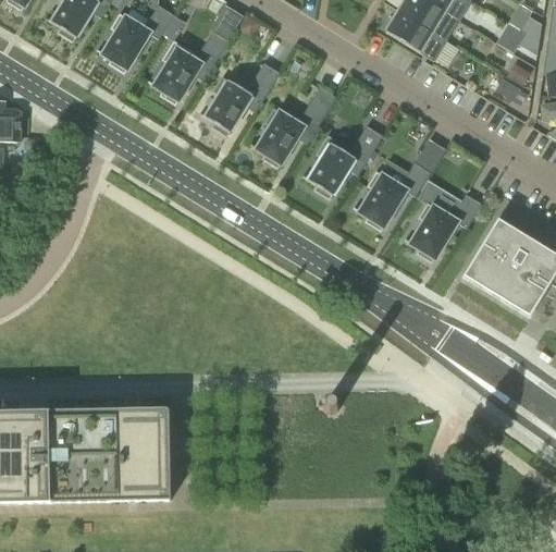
[(8,0),(23,10),(27,0),(8,0)]
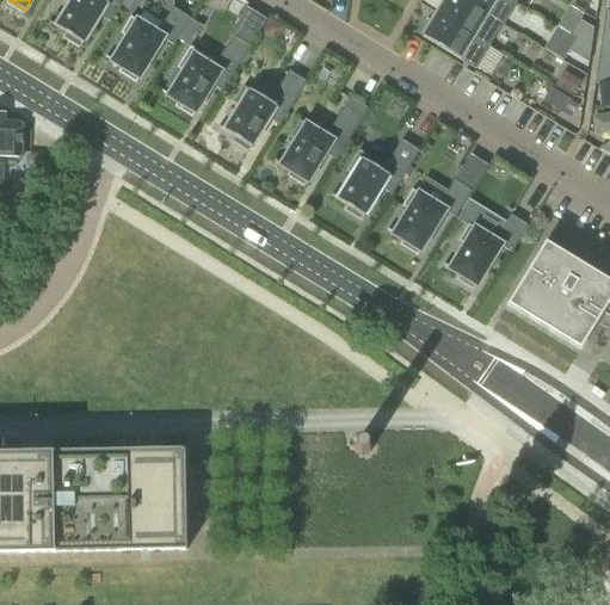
[(51,18),(50,19),(66,29),(63,34),(81,44),(102,12),(111,18),(122,0),(71,0),(57,22),(51,18)]
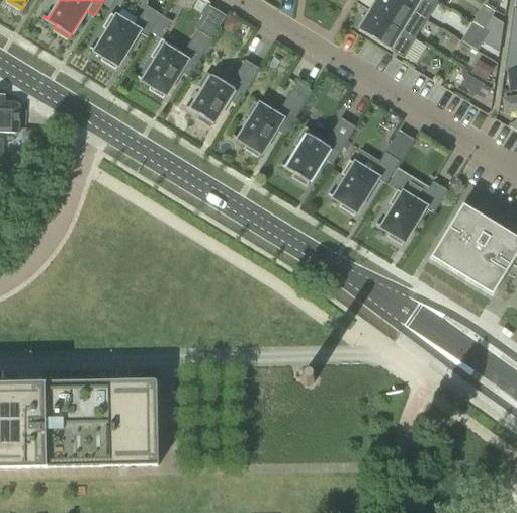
[(200,21),(218,32),(231,11),(213,0),(200,21)]
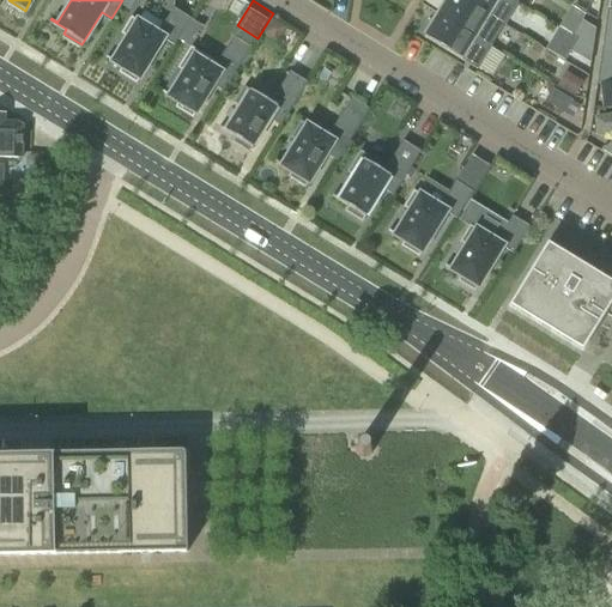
[(446,0),(440,11),(494,46),(507,24),(470,0),(446,0)]
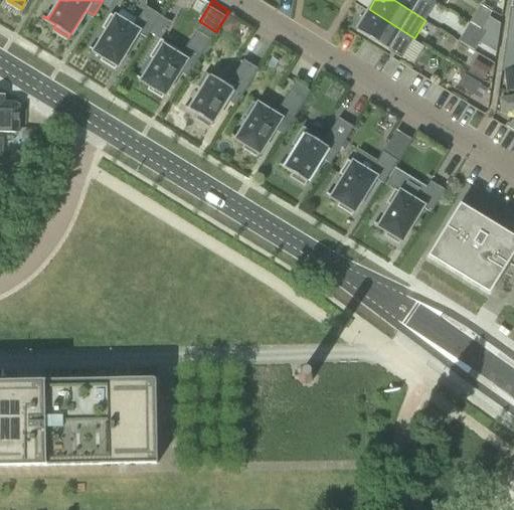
[(438,0),(394,0),(425,20),(438,0)]
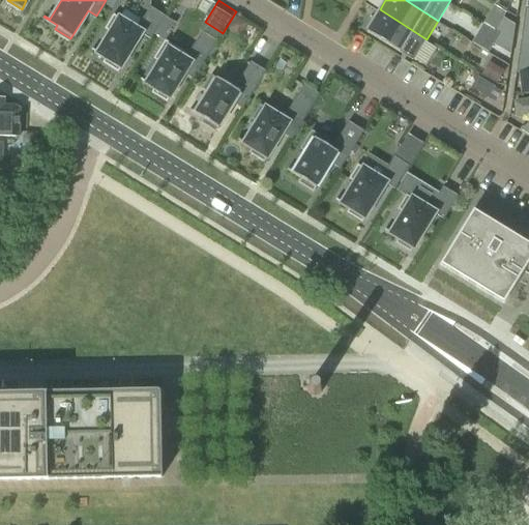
[(104,59),(119,68),(143,30),(152,36),(166,13),(151,4),(138,25),(115,11),(106,26),(111,29),(98,49),(93,46),(92,47),(107,55),(104,59)]
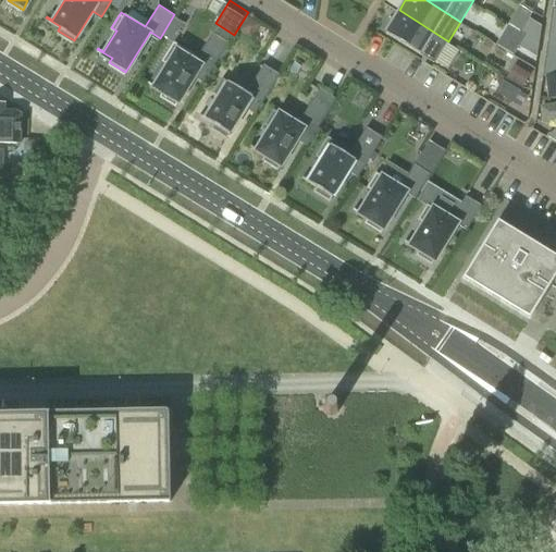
[(448,41),(399,10),(386,31),(436,61),(448,41)]
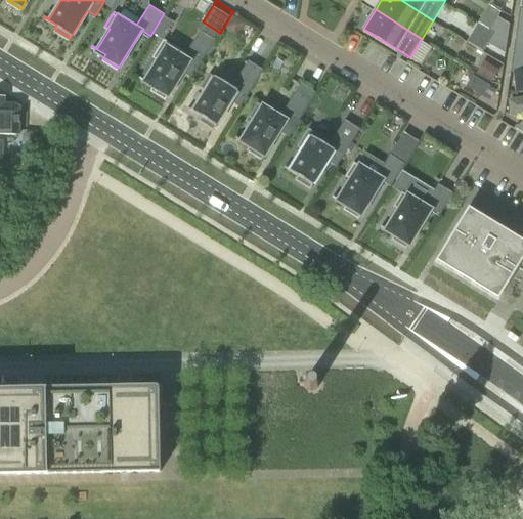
[(228,26),(243,31),(249,15),(233,10),(228,26)]
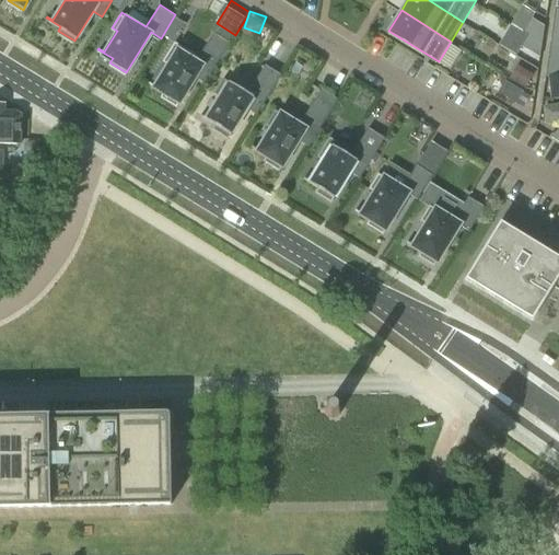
[(528,31),(532,34),(543,35),(545,22),(531,13),(523,27),(528,31)]
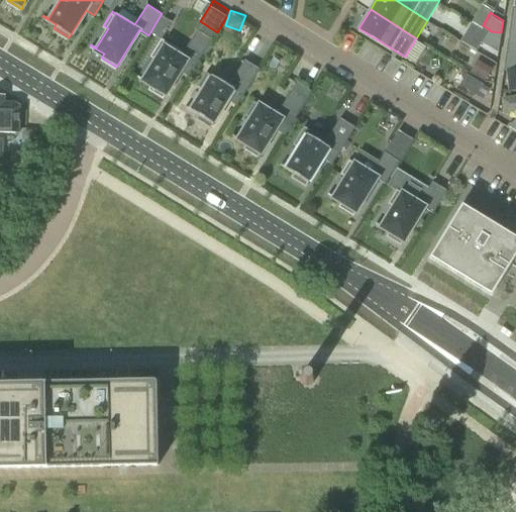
[(212,37),(198,28),(184,49),(162,36),(150,55),(157,58),(144,77),(138,74),(138,75),(151,83),(148,87),(164,96),(181,69),(190,74),(212,37)]
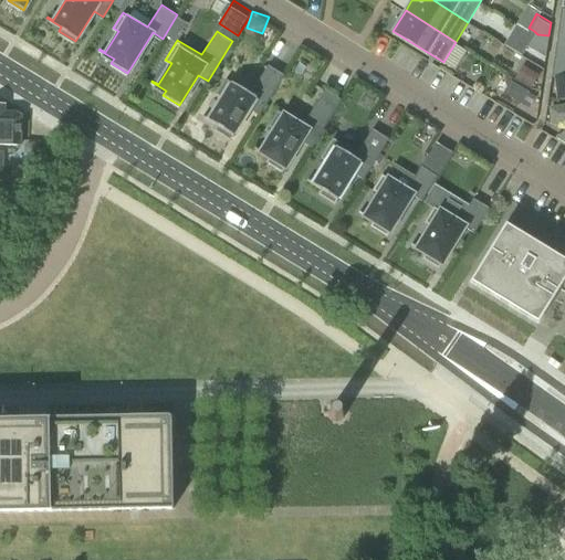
[(537,34),(534,31),(527,42),(546,53),(548,35),(537,34)]
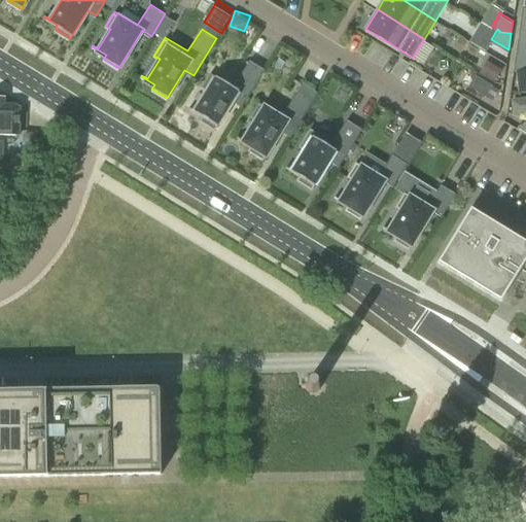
[(490,55),(483,67),(499,76),(506,64),(490,55)]
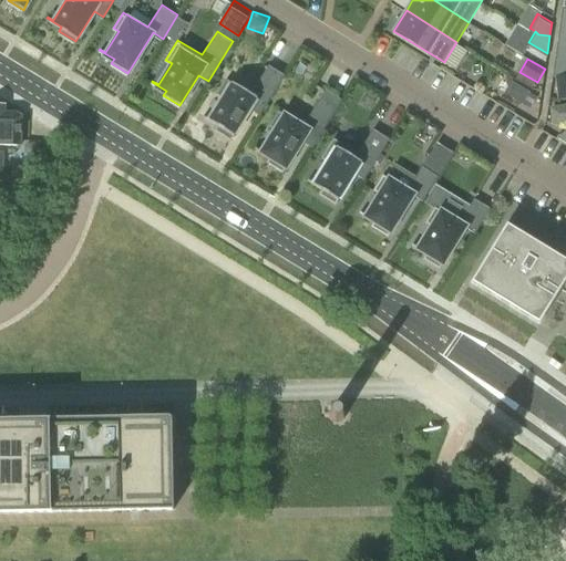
[(203,114),(218,123),(215,127),(232,138),(250,106),(260,113),(285,72),(268,63),(251,91),(226,76),(217,91),(223,95),(209,116),(204,113),(203,114)]
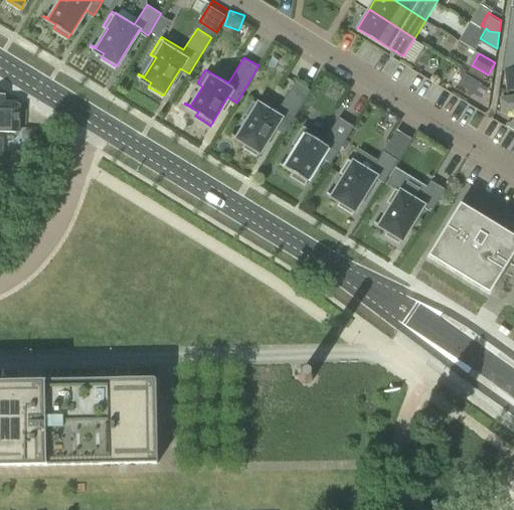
[(513,64),(504,66),(507,88),(513,86),(513,64)]
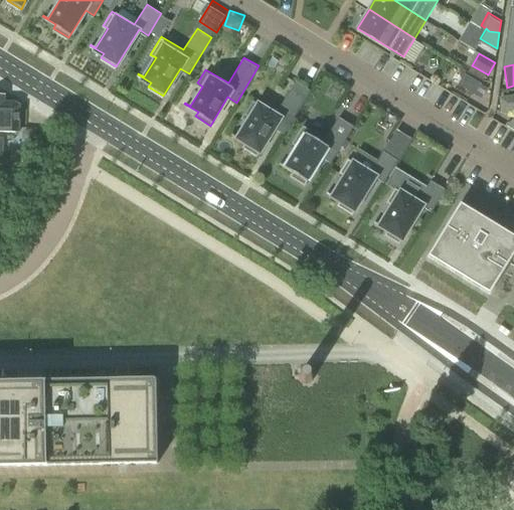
[(458,81),(474,92),(481,79),(465,70),(458,81)]
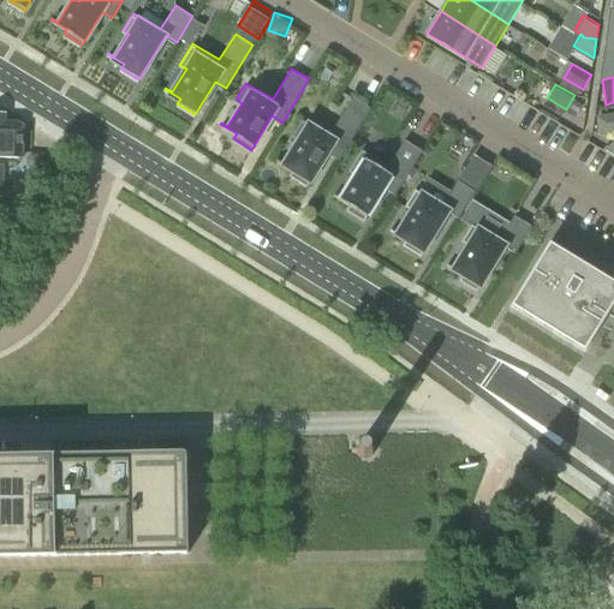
[(299,138),(285,161),(278,157),(278,159),(293,168),(290,173),(308,184),(329,150),(339,157),(371,106),(353,95),(329,133),(303,118),(292,133),(299,138)]
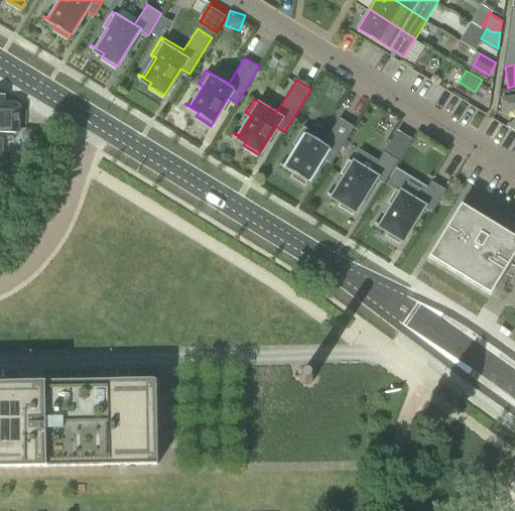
[(506,106),(514,105),(514,89),(506,90),(506,106)]
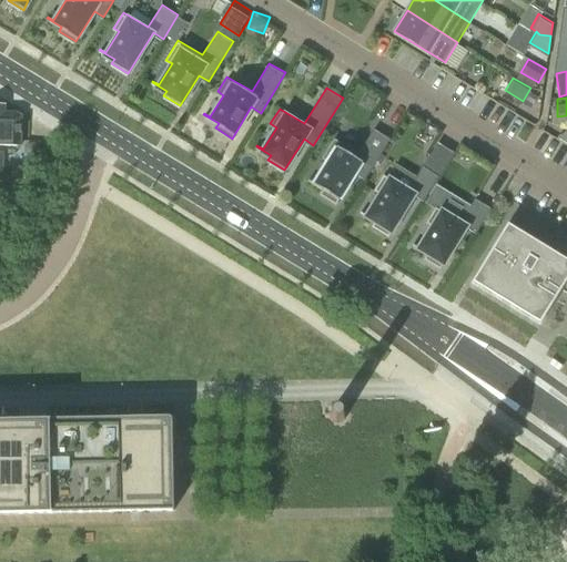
[(0,179),(3,180),(4,149),(0,149),(0,141),(22,142),(23,113),(19,110),(6,109),(7,102),(0,102),(0,179)]
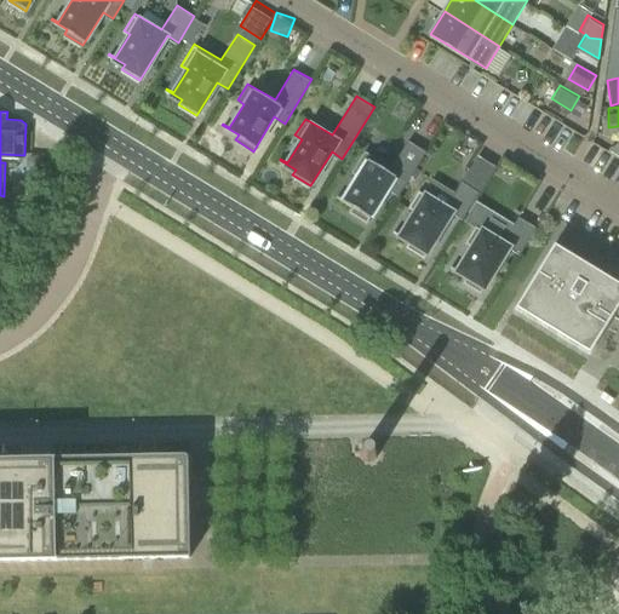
[(353,205),(349,210),(367,221),(389,188),(399,194),(427,149),(408,138),(393,165),(365,148),(351,170),(359,173),(344,198),(338,194),(337,195),(353,205)]
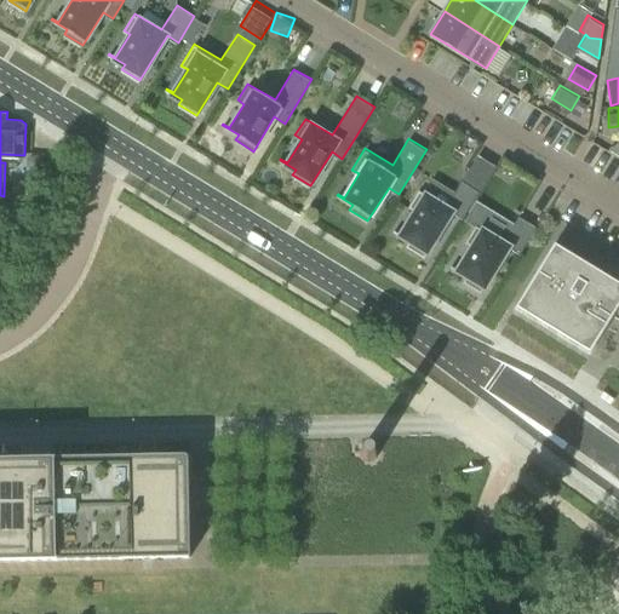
[(395,229),(394,230),(410,240),(407,245),(424,256),(453,211),(463,217),(480,190),(462,179),(446,205),(419,189),(410,205),(416,210),(401,233),(395,229)]
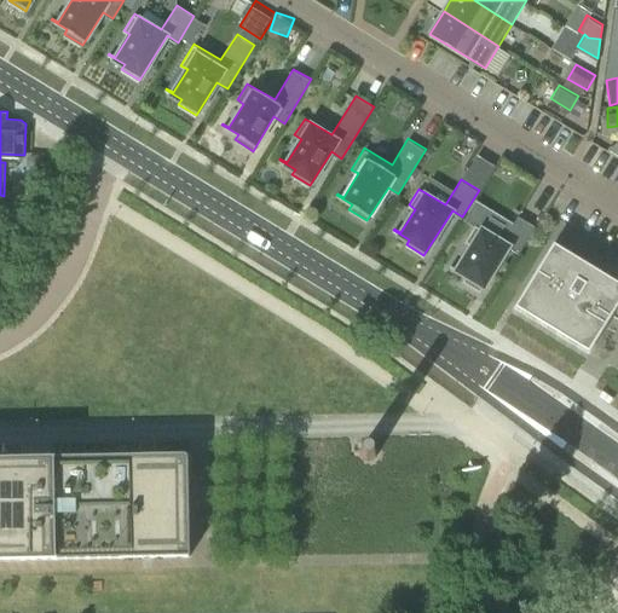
[(450,265),(466,275),(463,279),(481,290),(509,246),(519,253),(536,225),(518,214),(502,240),(475,224),(466,240),(472,244),(457,267),(451,264),(450,265)]
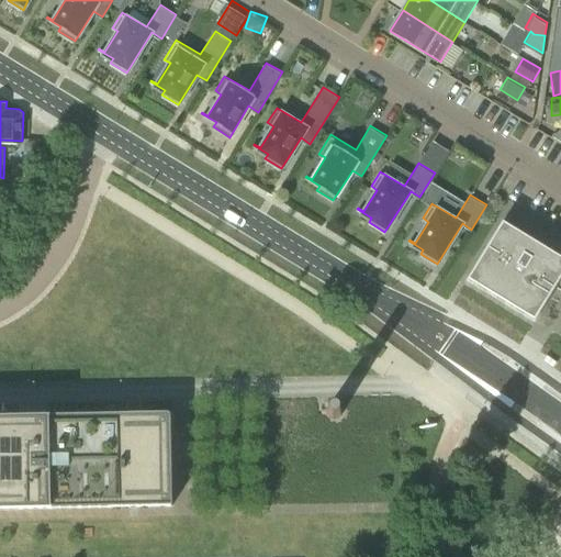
[(560,252),(503,218),(467,276),(536,319),(560,276),(560,252)]
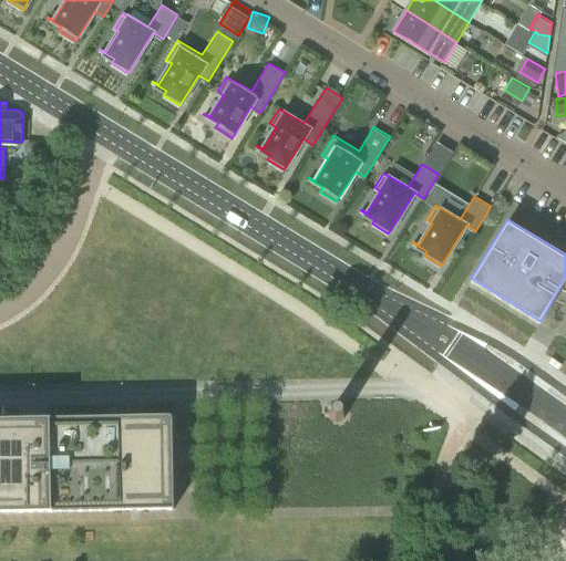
[(348,407),(348,406),(347,404),(346,403),(345,402),(343,402),(342,401),(340,401),(339,401),(338,401),(337,401),(335,402),(333,403),(332,404),(332,405),(331,407),(331,408),(331,409),(331,411),(332,412),(332,413),(333,414),(335,415),(337,416),(338,417),(340,417),(342,416),(343,416),(346,415),(347,414),(347,413),(348,411),(348,409),(348,407)]
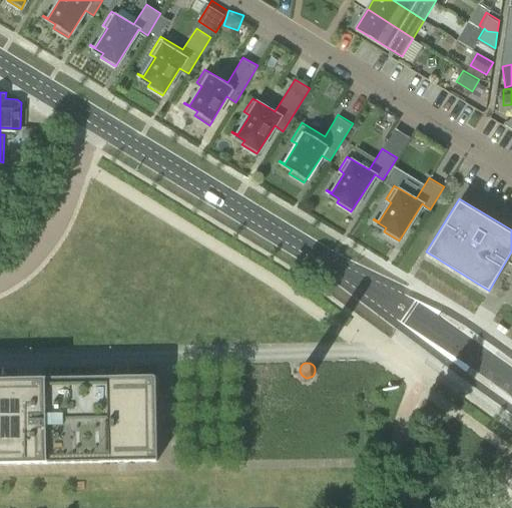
[(0,377),(0,461),(160,457),(158,374),(0,377)]
